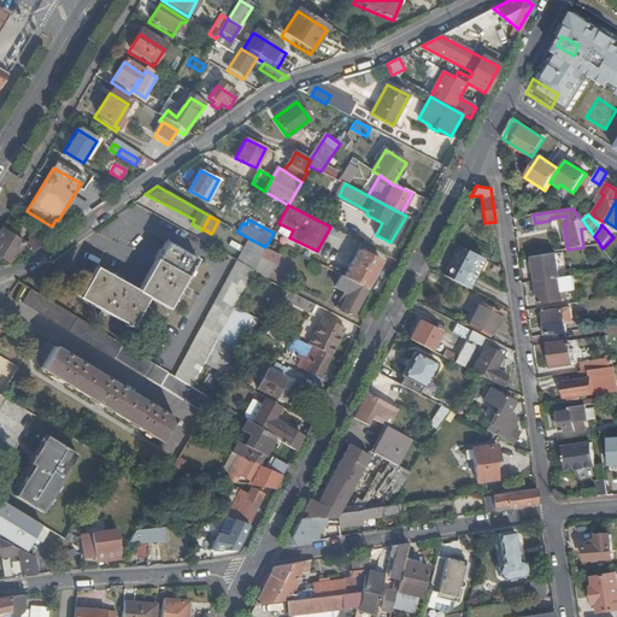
[(29,257),(48,242),(34,230),(25,241),(28,244),(23,250),(29,257)]
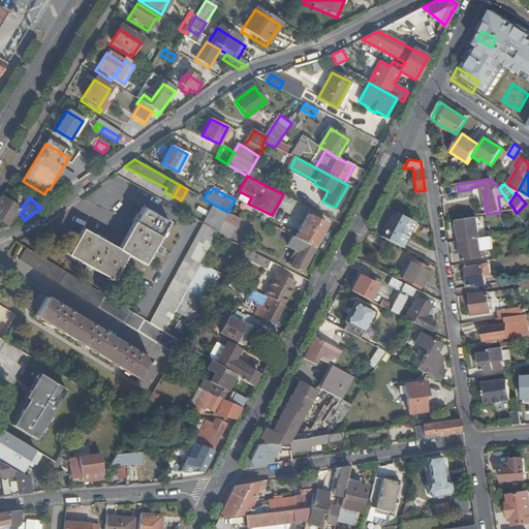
[(18,211),(0,200),(0,224),(3,227),(6,223),(7,224),(11,219),(12,220),(18,211)]
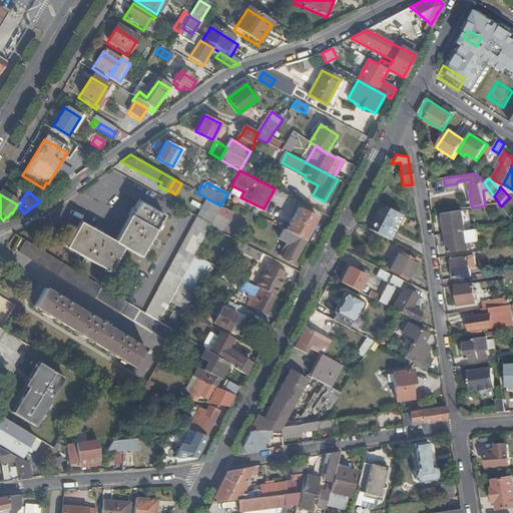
[(210,224),(220,205),(207,198),(197,217),(210,224)]
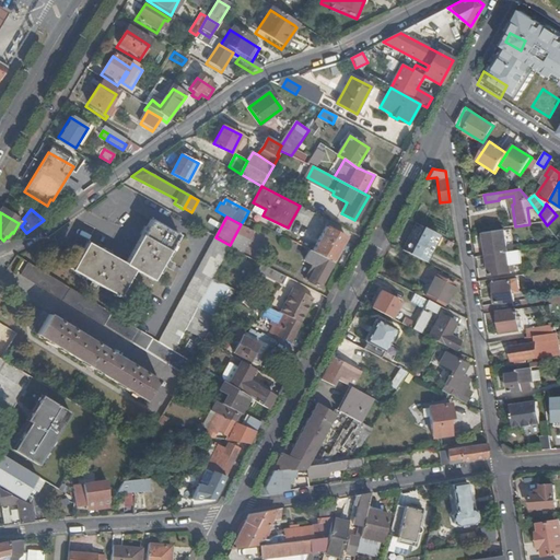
[(119,296),(135,270),(153,280),(178,234),(150,220),(125,264),(86,243),(72,270),(119,296)]
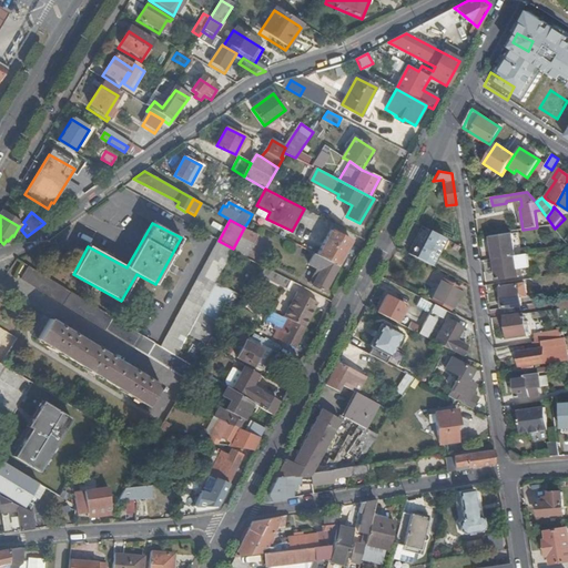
[(232,251),(245,259),(257,234),(244,227),(233,249),(232,251)]
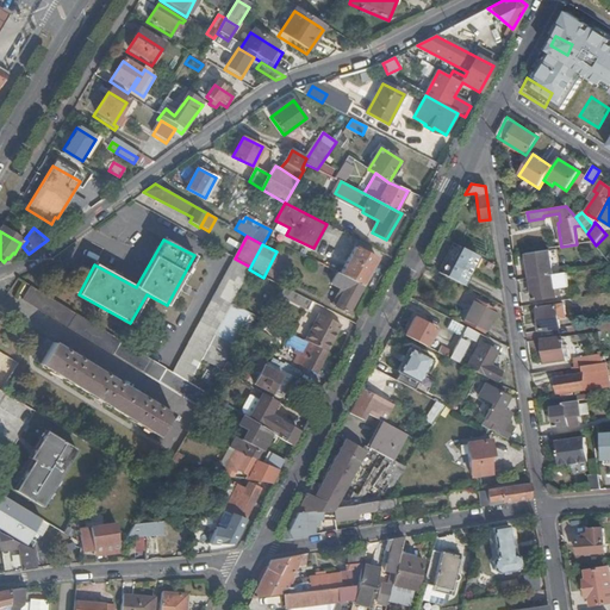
[(436,272),(464,286),(467,279),(478,256),(452,244),(436,272)]
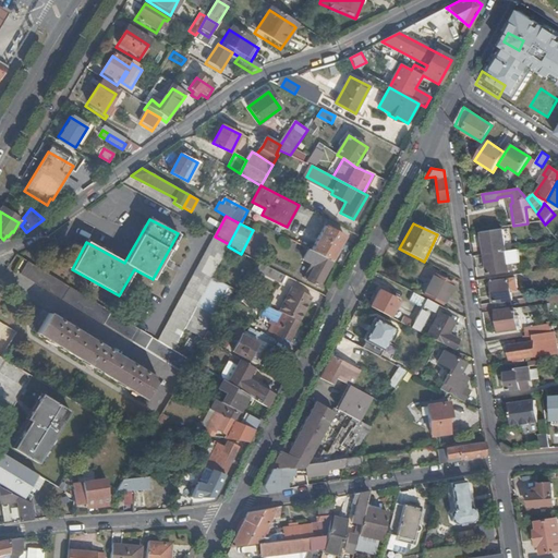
[(311,251),(331,262),(344,237),(325,227),(311,251)]
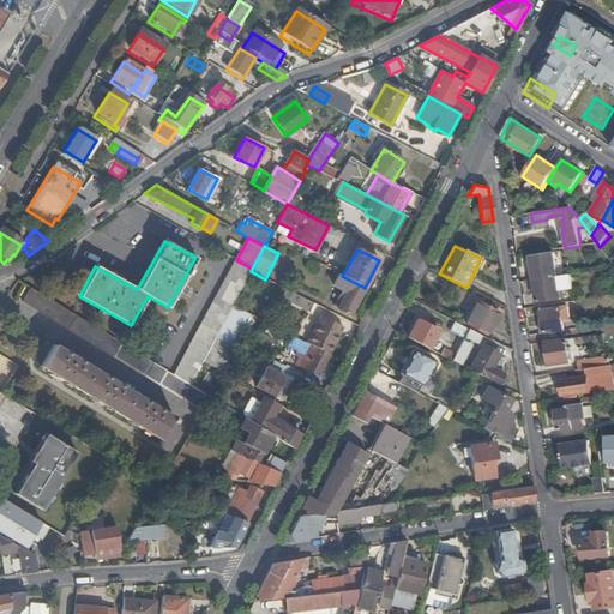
[(535,281),(557,277),(553,252),(531,257),(535,281)]
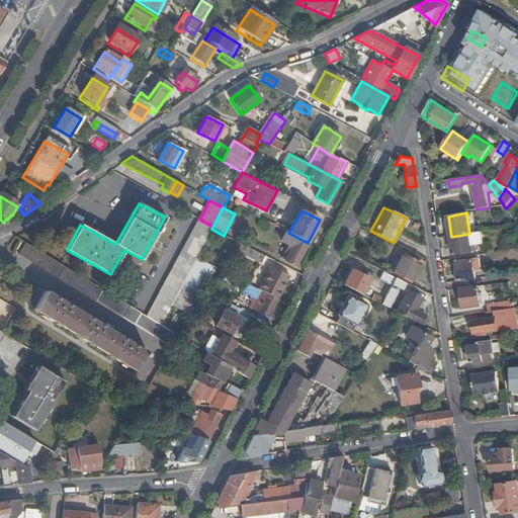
[(199,220),(198,218),(146,316),(160,325),(163,319),(171,305),(181,284),(188,272),(196,258),(211,229),(212,227),(199,220)]
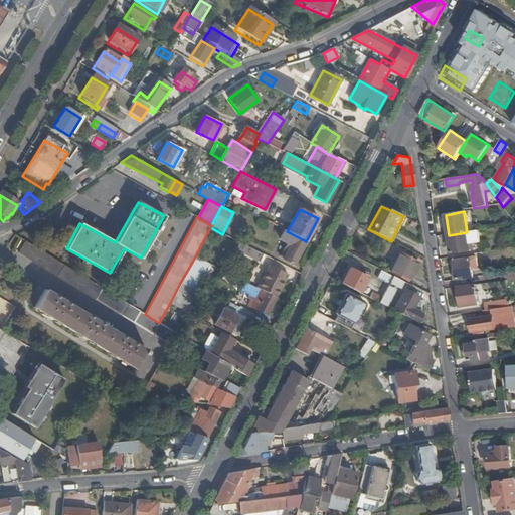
[(295,264),(306,241),(287,231),(284,230),(280,238),(291,243),(283,258),(295,264)]
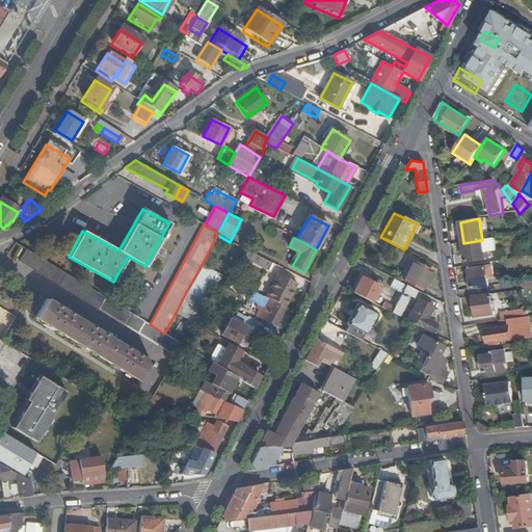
[(482,240),(463,243),(466,261),(485,258),(484,250),(497,248),(495,238),(482,240)]
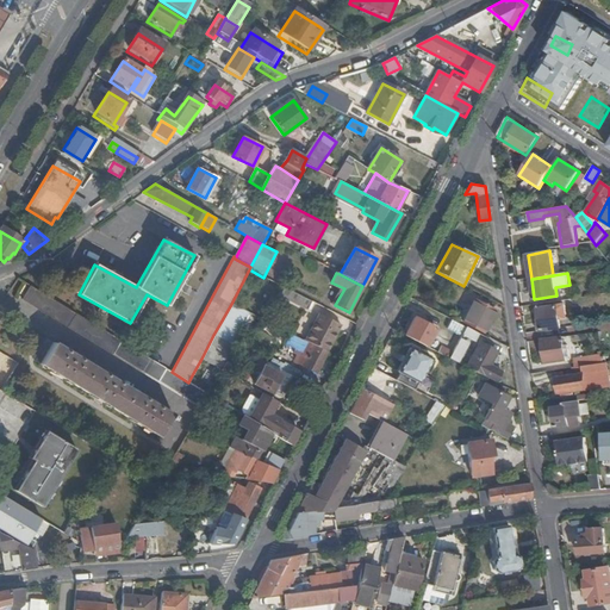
[(172,372),(30,286),(23,300),(203,410),(211,396),(188,383),(172,372)]
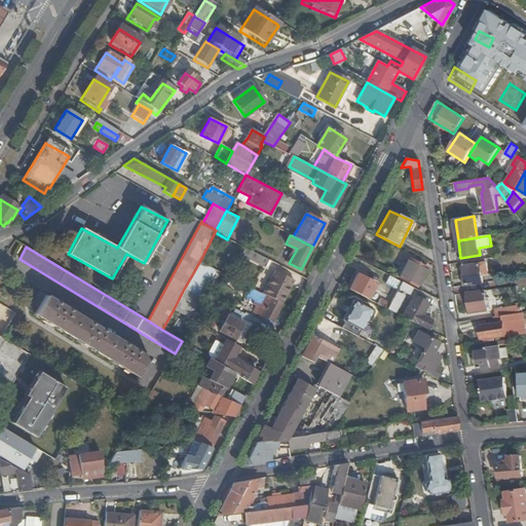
[(269,261),(247,249),(243,256),(266,267),(269,261)]
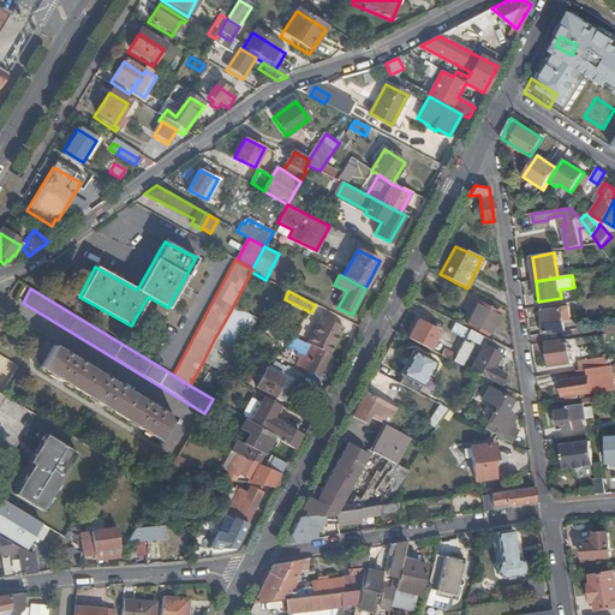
[(488,332),(496,315),(476,304),(467,321),(488,332)]
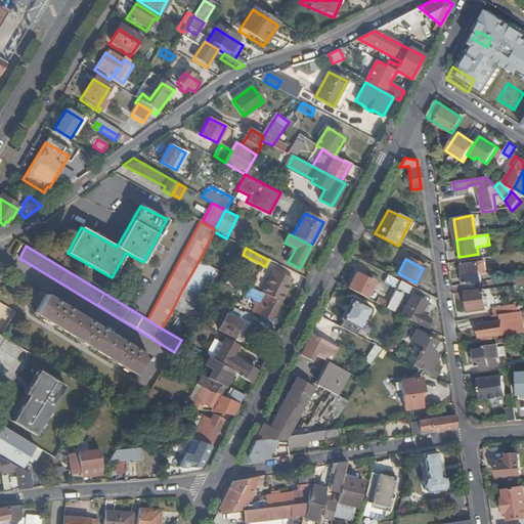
[(461,266),(464,285),(481,281),(480,273),(486,273),(484,262),(461,266)]
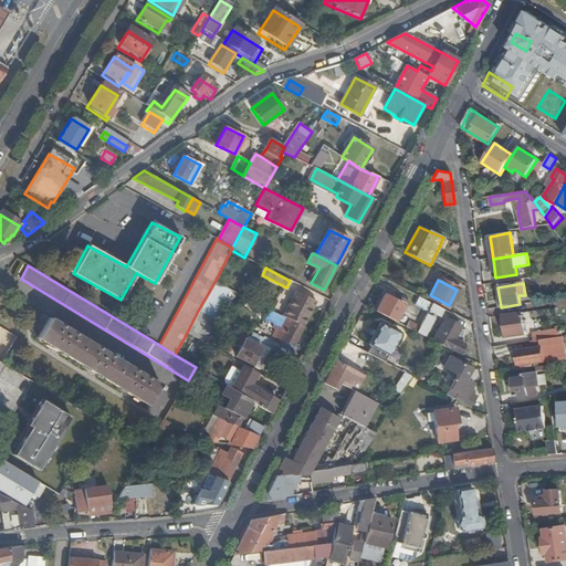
[(0,362),(0,363),(17,337),(0,327),(0,297),(3,292),(0,289),(0,362)]
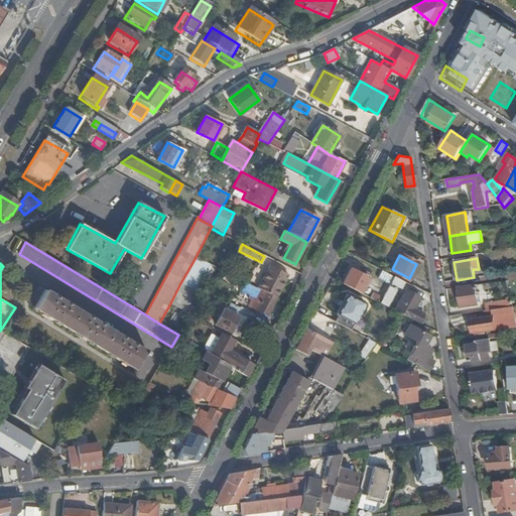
[(276,297),(277,298),(289,274),(271,265),(259,288),(276,297)]
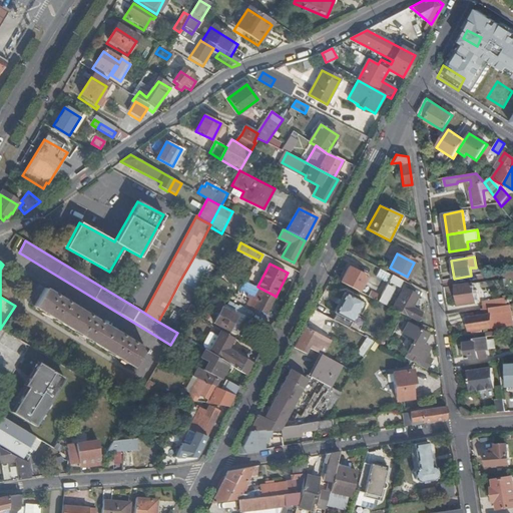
[(348,267),(340,282),(359,292),(367,277),(348,267)]
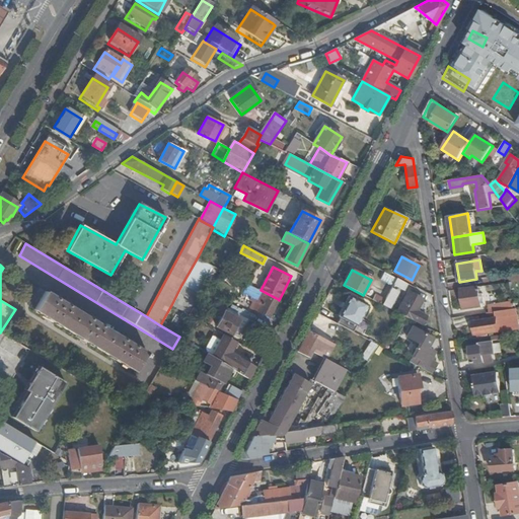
[(396,277),(385,271),(381,279),(392,285),(393,284),(396,277)]
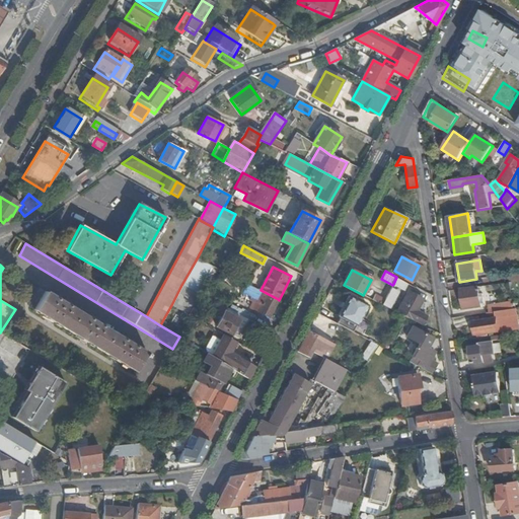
[(189,273),(181,285),(188,289),(195,276),(189,273)]
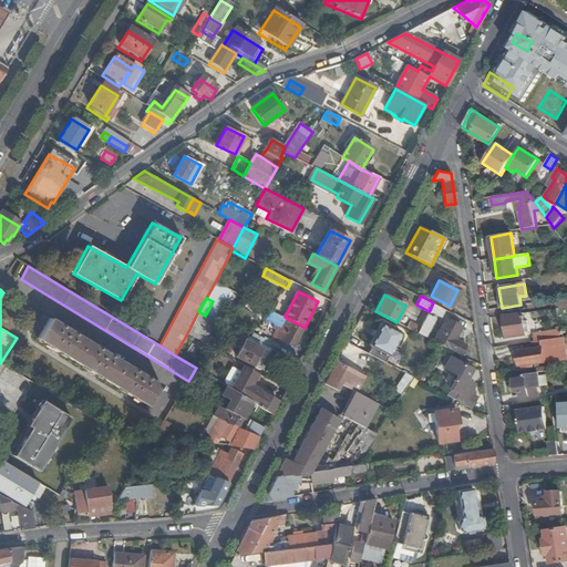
[(433,302),(430,310),(441,316),(444,308),(433,302)]
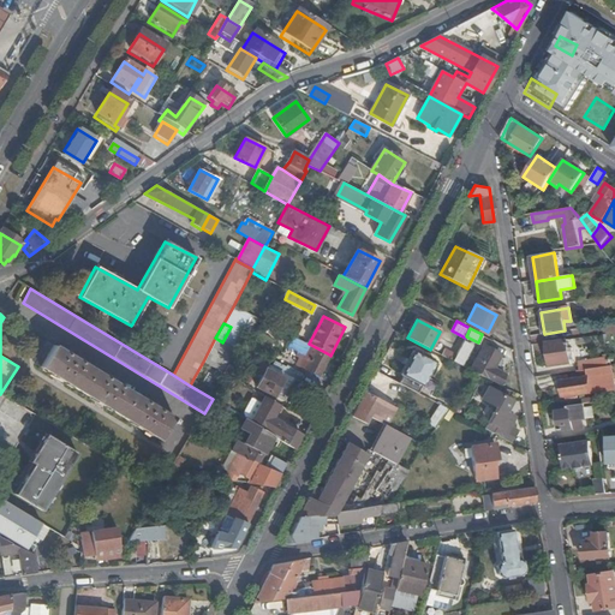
[(222,342),(215,338),(203,362),(212,366),(225,344),(222,342)]
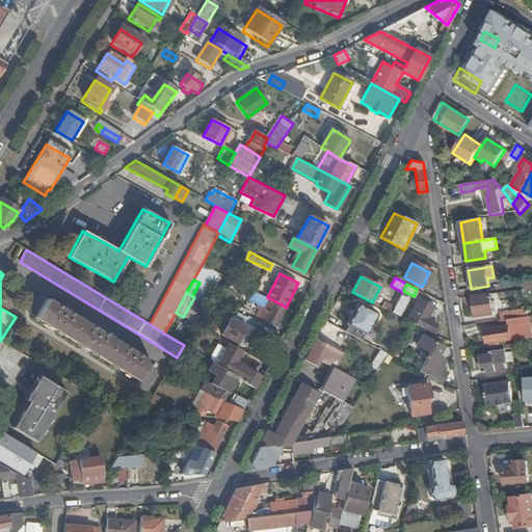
[(490,293),(472,295),(475,316),(494,314),(490,293)]
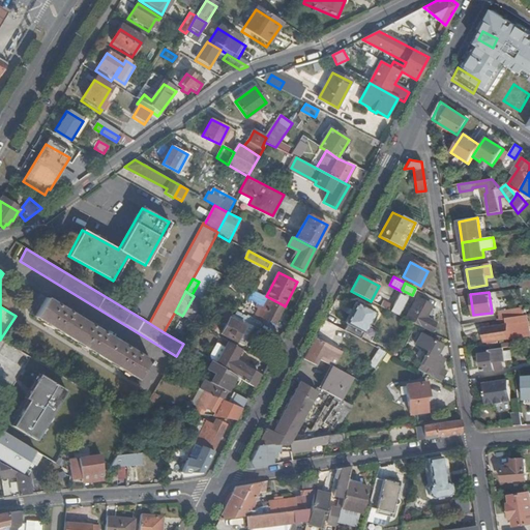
[(275,323),(284,305),(266,296),(263,294),(258,304),(262,307),(259,314),(275,323)]
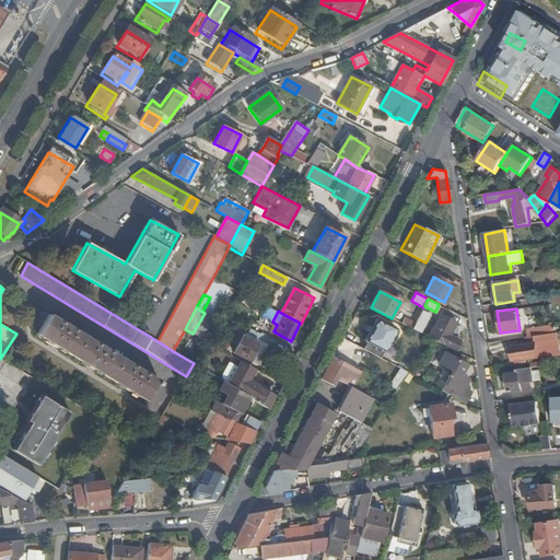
[(412,329),(419,333),(429,315),(421,311),(416,323),(412,329)]
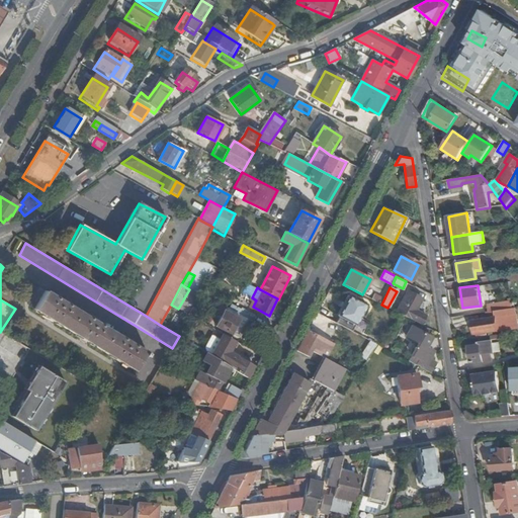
[(134,371),(147,351),(46,290),(33,310),(134,371)]
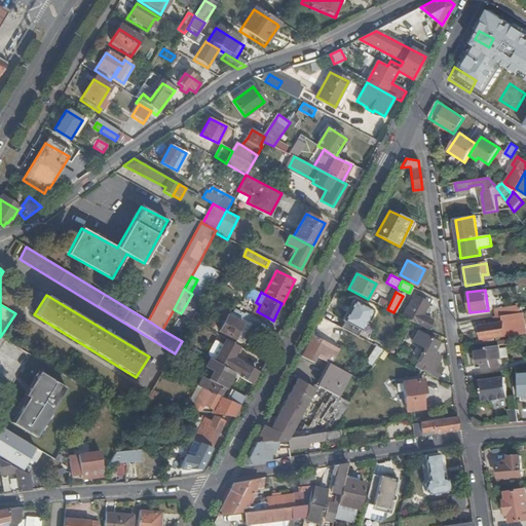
[(411,322),(428,331),(434,320),(422,313),(427,302),(414,295),(403,317),(411,322)]
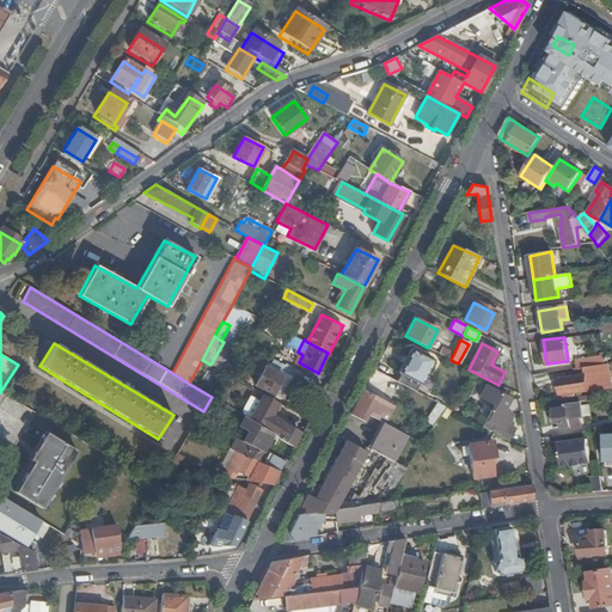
[(410,348),(398,372),(401,373),(397,381),(416,391),(432,359),(410,348)]
